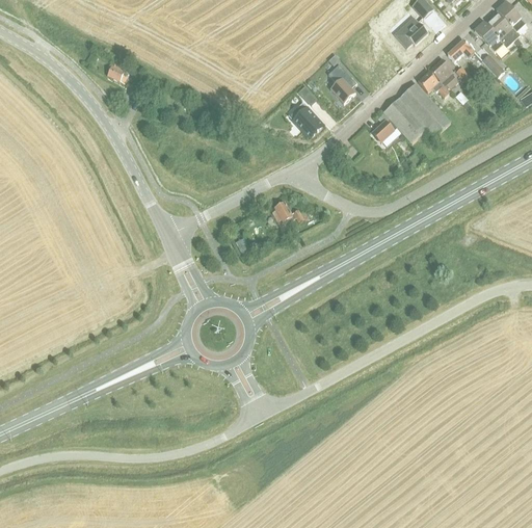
[(411,5),(423,18),(433,8),(426,0),(418,0),(411,5)]
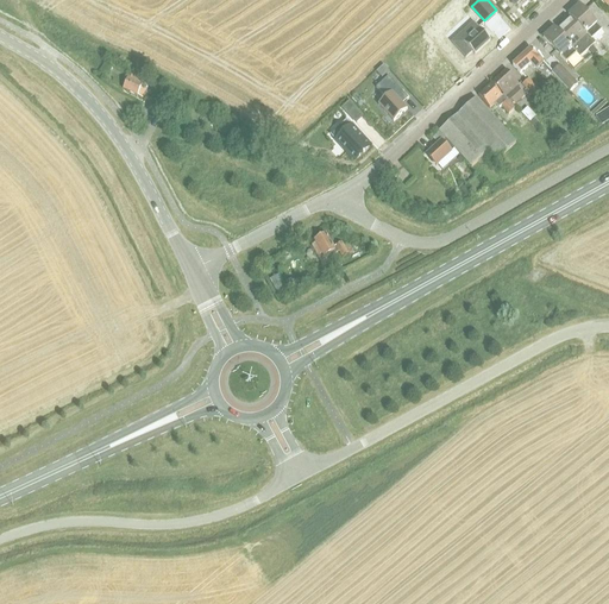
[(572,16),(565,21),(588,46),(591,43),(595,39),(591,36),(602,26),(578,1),(569,11),(572,16)]
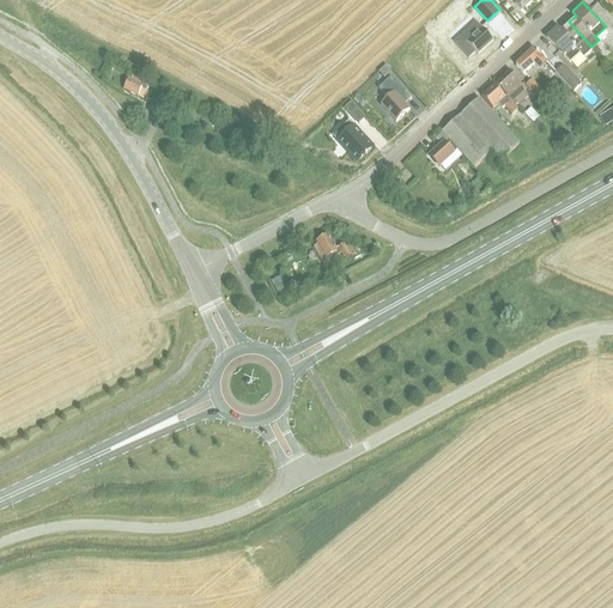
[(477,19),(454,40),(468,55),(475,49),(478,52),(493,37),(477,19)]
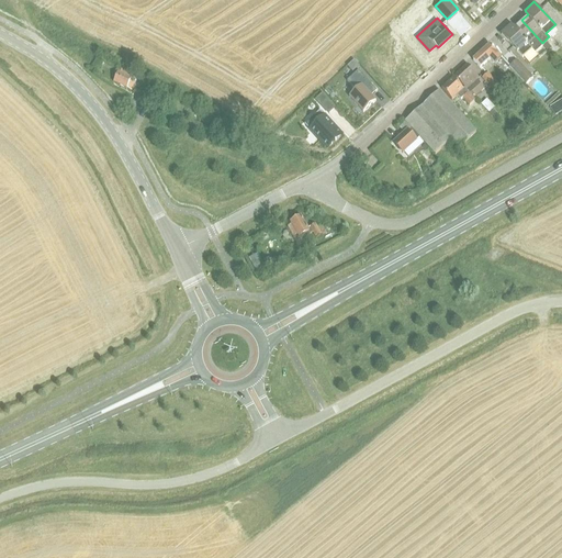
[(542,43),(521,20),(515,26),(510,22),(502,31),(523,54),(531,46),(535,49),(542,43)]
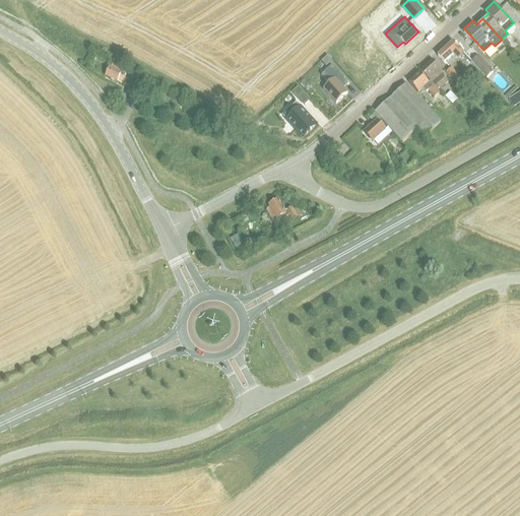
[(505,37),(502,40),(506,45),(510,42),(505,37)]
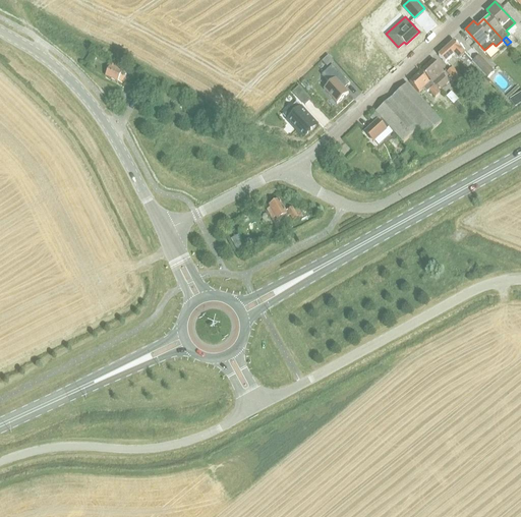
[(457,55),(463,49),(453,39),(442,50),(439,53),(445,60),(454,52),(457,55)]
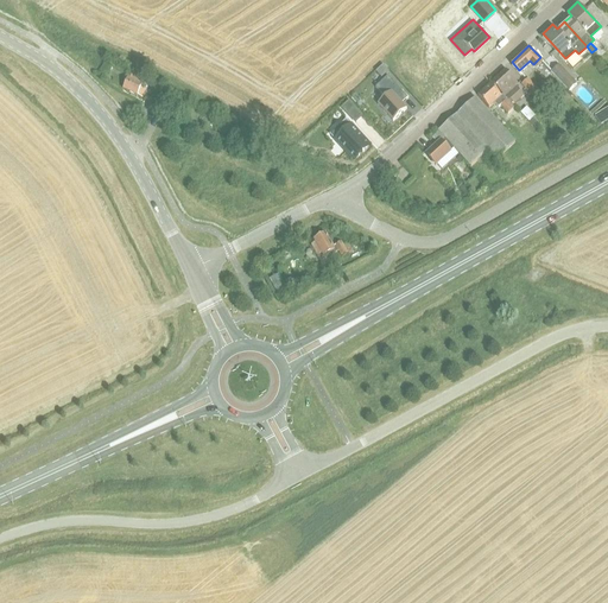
[(382,62),(375,68),(381,74),(388,68),(382,62)]
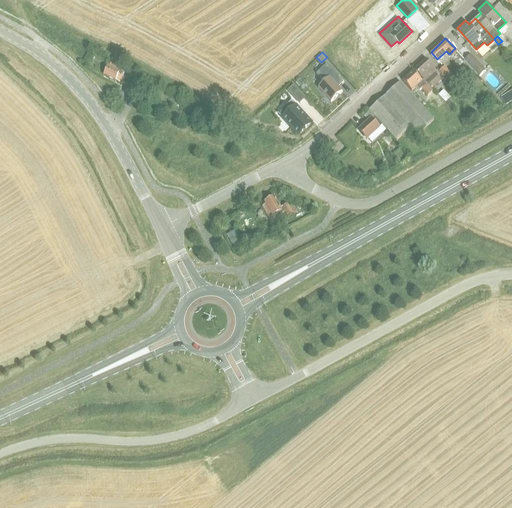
[(485,68),(470,52),(464,58),(479,74),(485,68)]
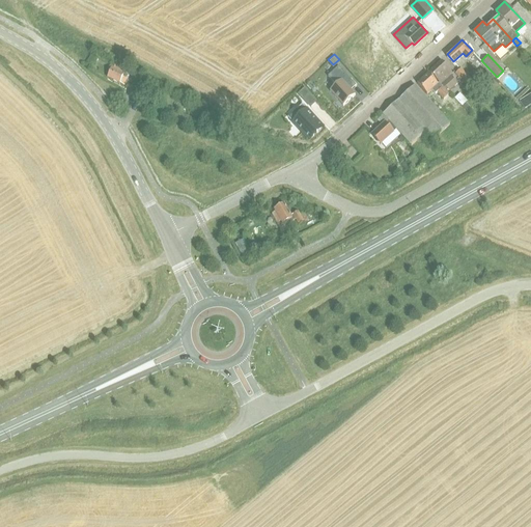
[(439,80),(443,84),(447,89),(457,81),(450,73),(452,71),(442,58),(429,70),(439,80)]
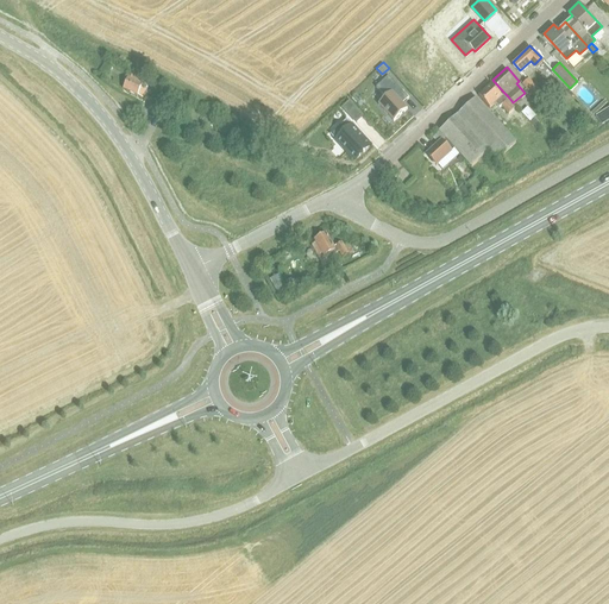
[(143,94),(148,83),(140,81),(143,75),(132,70),(130,76),(127,75),(123,85),(143,94)]
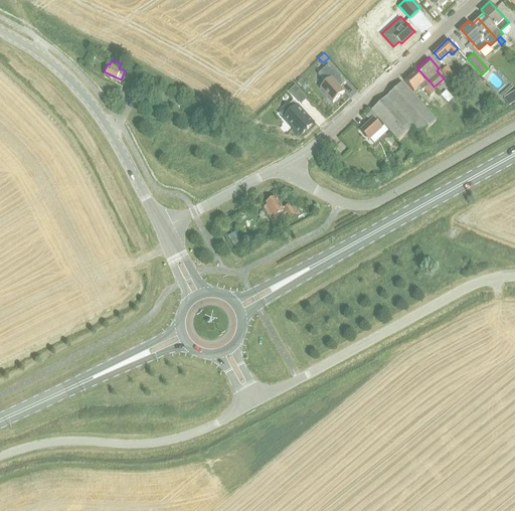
[(328,62),(318,71),(326,80),(320,86),(333,100),(344,90),(340,84),(345,80),(328,62)]
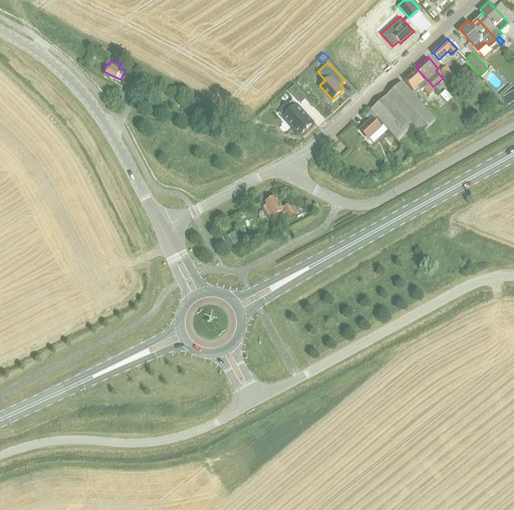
[(450,78),(455,74),(446,64),(441,68),(450,78)]
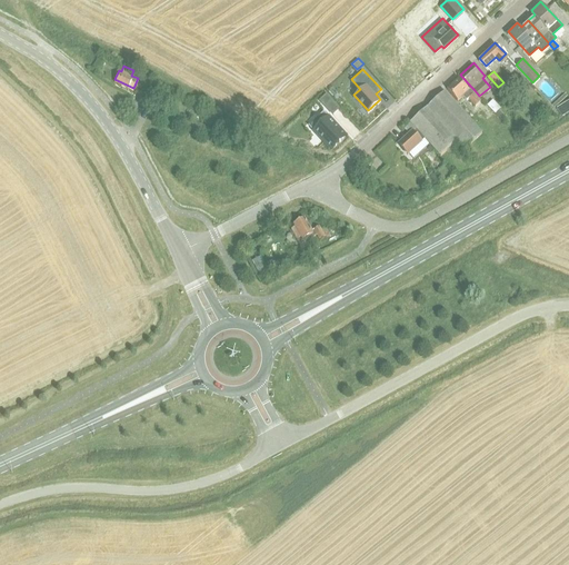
[(458,76),(446,87),(457,98),(460,102),(468,96),(476,103),(481,99),(473,90),(475,90),(470,86),(468,87),(458,76)]
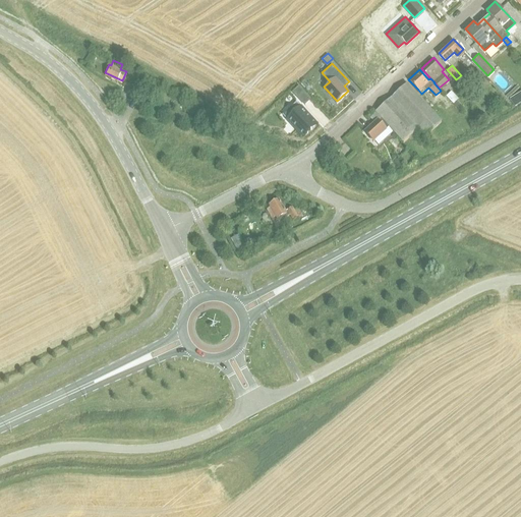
[(375,109),(375,110),(388,124),(391,127),(392,129),(396,133),(402,140),(418,126),(425,134),(441,120),(406,81),(375,109)]
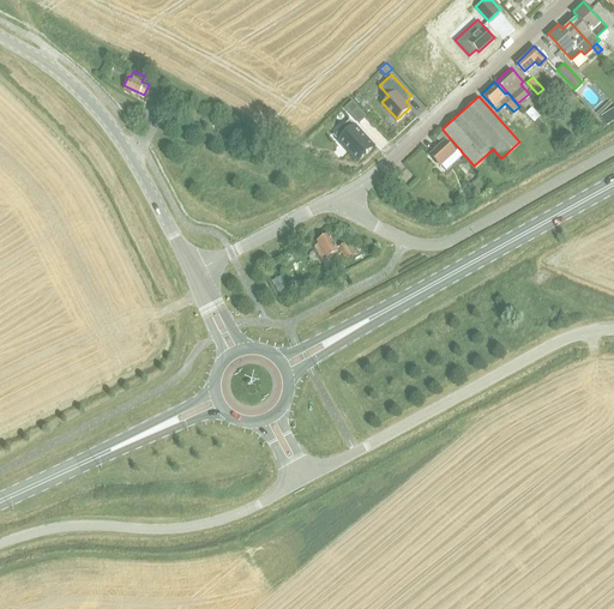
[(351,98),(344,104),(349,109),(354,109),(359,106),(351,98)]
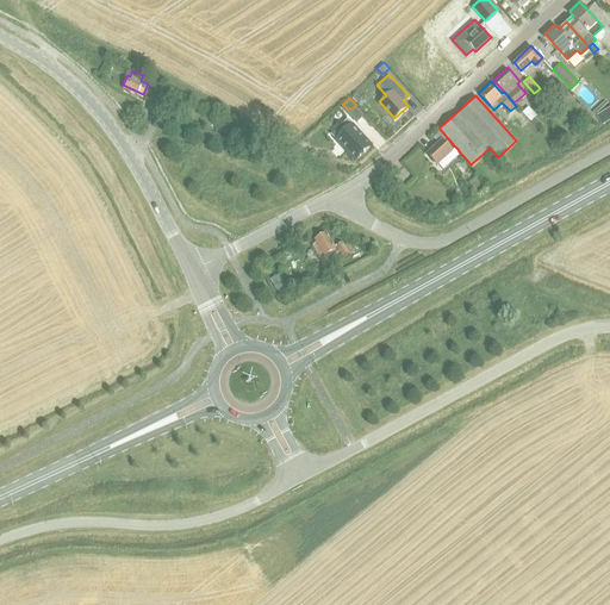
[(551,101),(547,106),(553,113),(558,110),(551,101)]
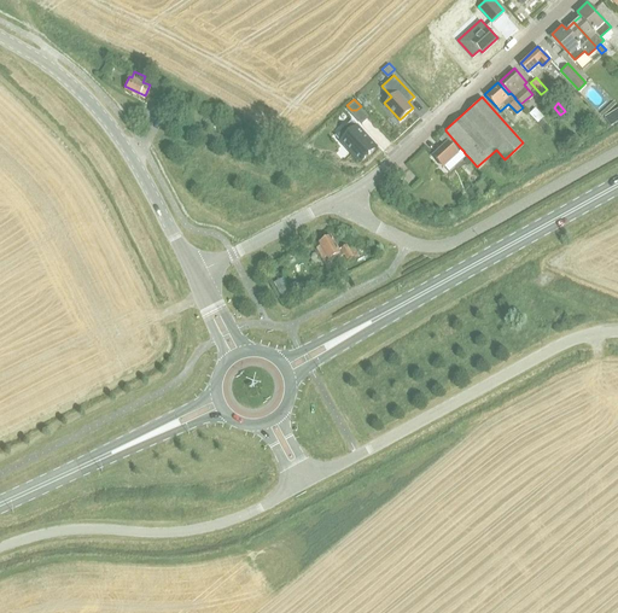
[(534,106),(528,111),(537,121),(543,115),(534,106)]
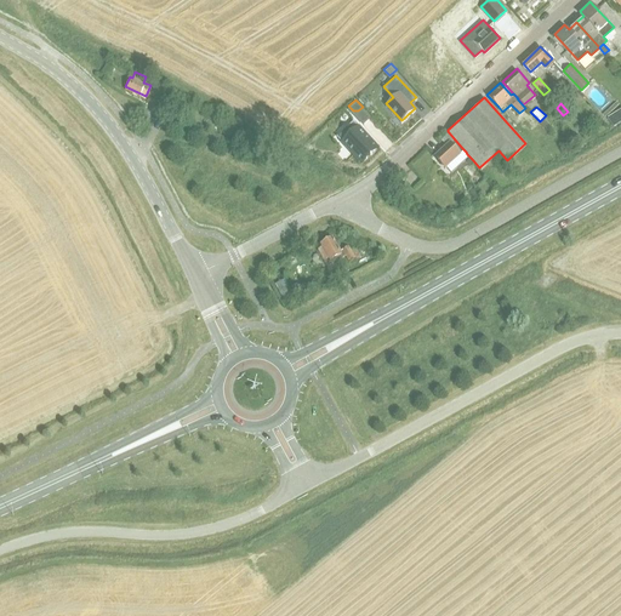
[(620,107),(607,117),(613,124),(620,118),(620,107)]
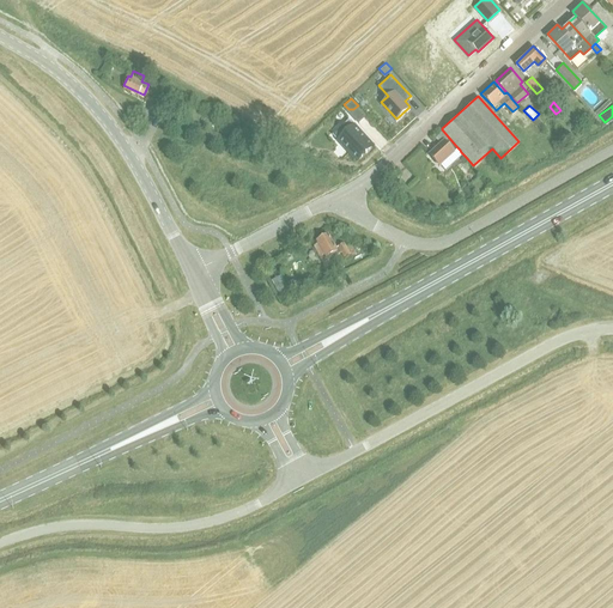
[(536,116),(533,120),(541,128),(545,125),(536,116)]
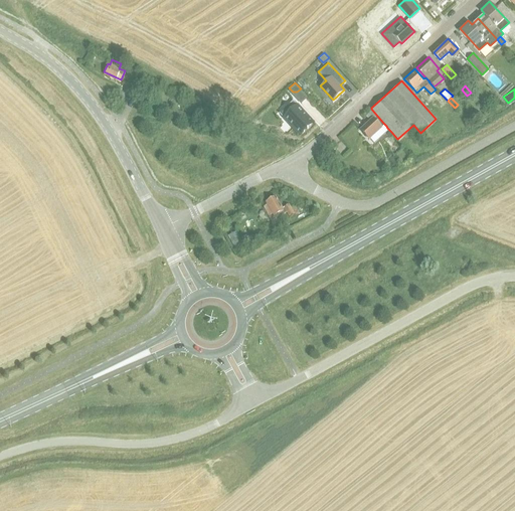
[(288,103),(280,111),(284,116),(300,133),(304,129),(305,129),(307,127),(313,121),(303,110),(298,104),(293,99),(288,103)]
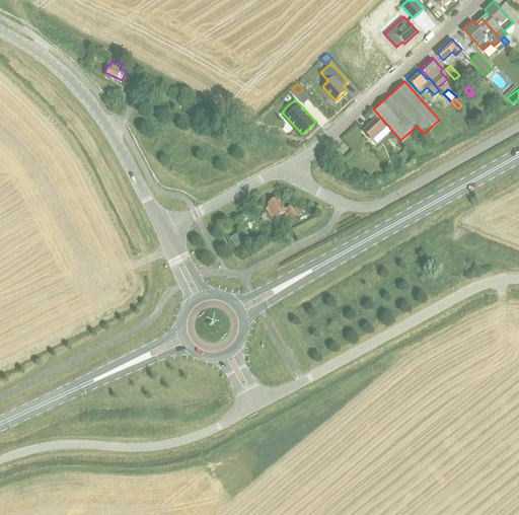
[(373,120),(363,130),(371,138),(373,137),(377,141),(390,129),(389,127),(386,124),(374,109),(369,115),(373,120)]
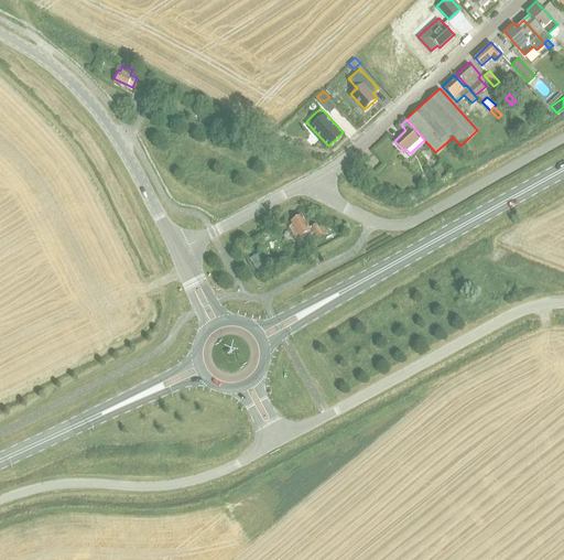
[(361,161),(359,168),(367,170),(368,162),(361,161)]
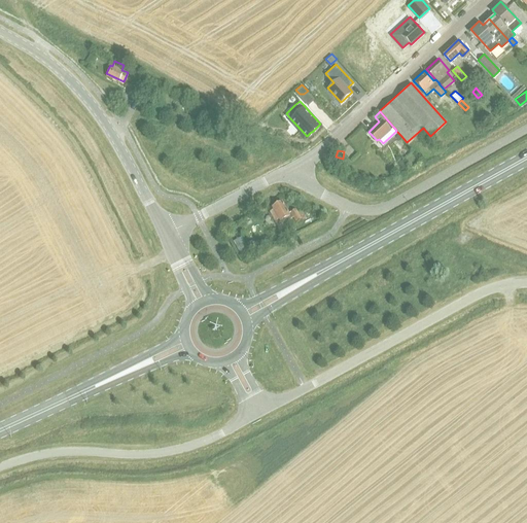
[(273,207),(270,208),(276,218),(279,216),(280,219),(288,214),(289,216),(291,215),(293,214),(296,219),(305,214),(301,208),(297,209),(296,207),(291,210),(289,211),(282,199),(272,205),(273,207)]
